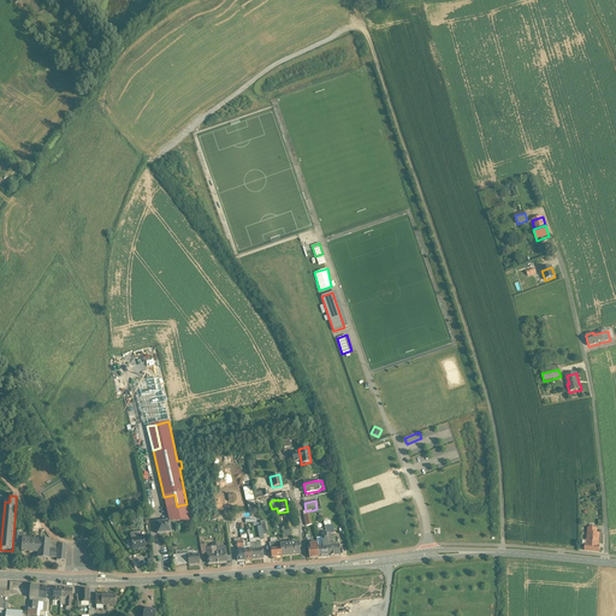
[(177,507),(160,510),(160,509),(155,509),(157,523),(170,522),(170,525),(182,525),(182,523),(182,521),(179,505),(177,507)]
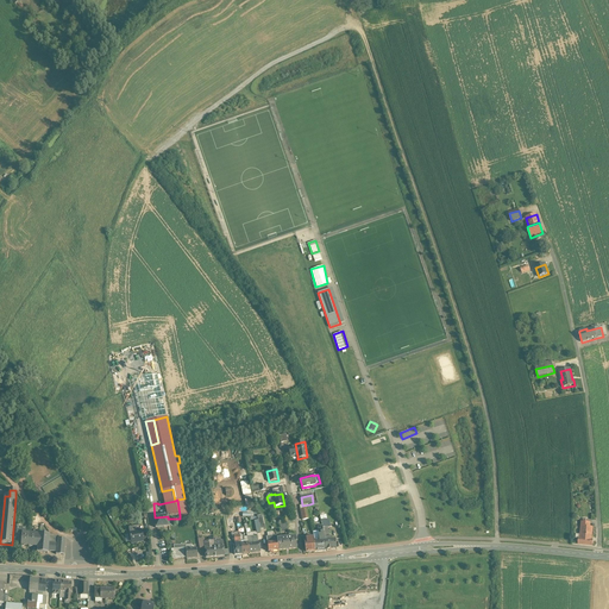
[(168,516),(155,518),(156,528),(169,527),(168,519),(168,516)]
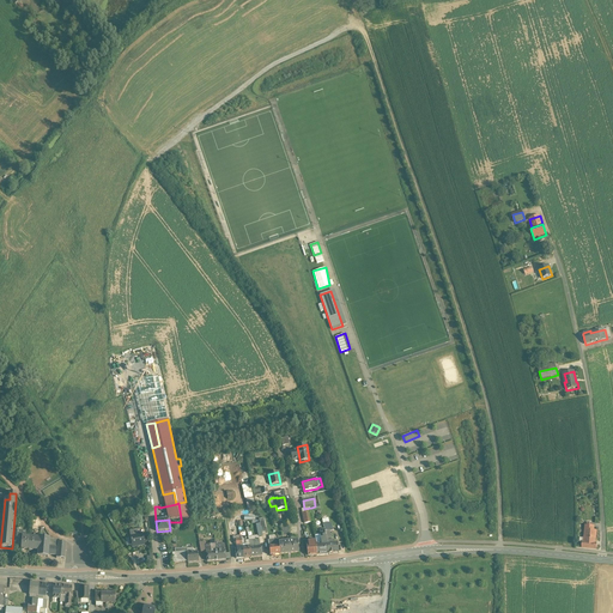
[(325,529),(320,530),(322,544),(319,545),(316,545),(317,556),(329,554),(327,544),(325,533),(325,529)]
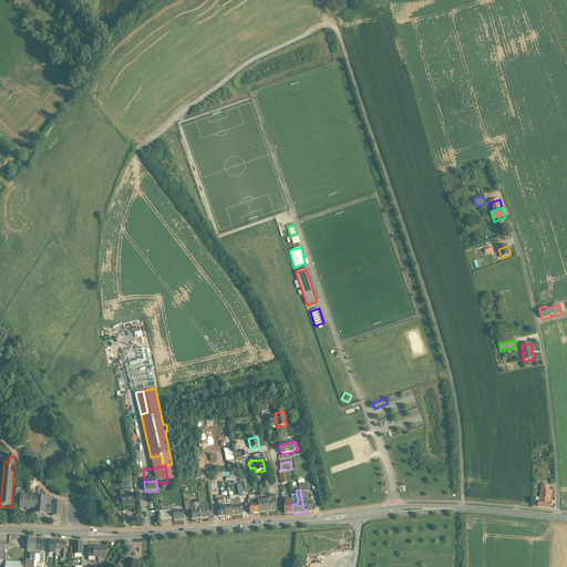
[(126,491),(120,492),(121,497),(122,507),(129,506),(129,505),(134,505),(133,501),(135,501),(134,496),(132,496),(132,495),(127,496),(126,491)]
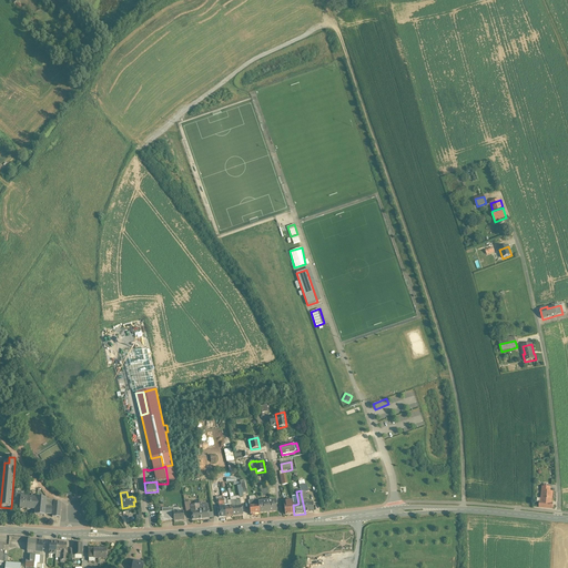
[(543,492),(541,499),(544,499),(543,503),(539,503),(539,508),(553,509),(553,504),(551,504),(553,492),(549,492),(543,492)]
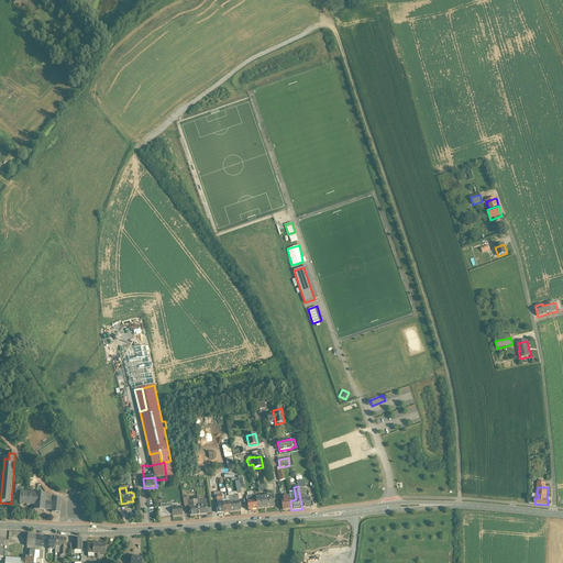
[(24,488),(15,488),(14,494),(19,494),(19,499),(20,500),(20,493),(24,494),(24,488)]
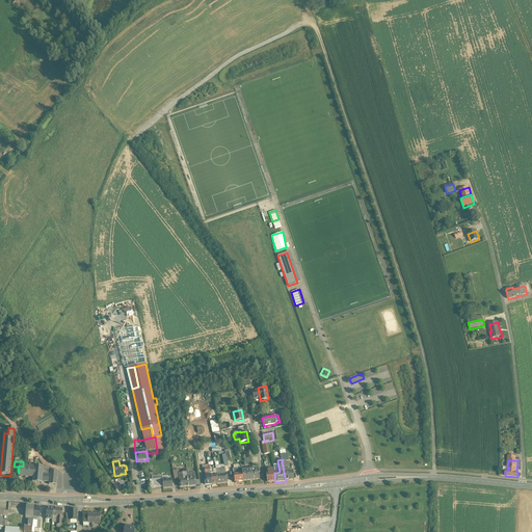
[(286,461),(282,462),(284,472),(286,481),(289,480),(294,480),(293,472),(288,472),(286,461)]
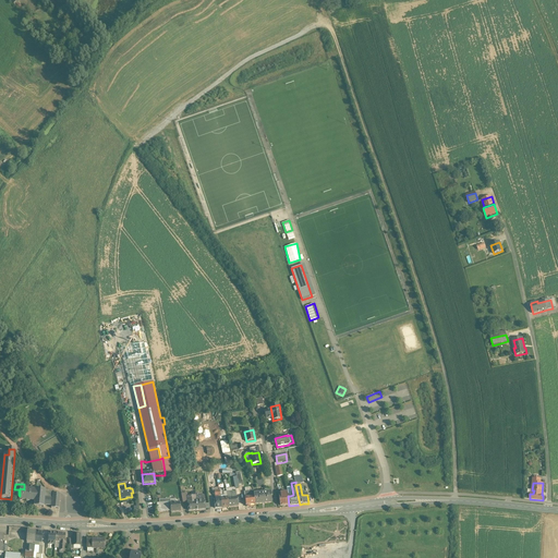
[(36,490),(27,489),(26,500),(35,501),(36,490)]
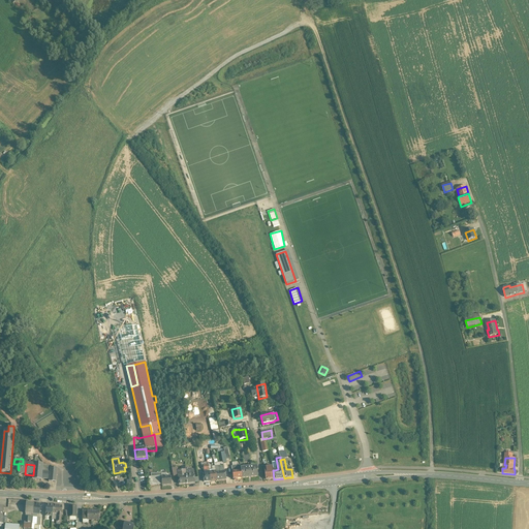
[(42,465),(34,464),(34,465),(33,475),(33,479),(41,480),(41,478),(49,479),(49,473),(42,472),(42,465)]
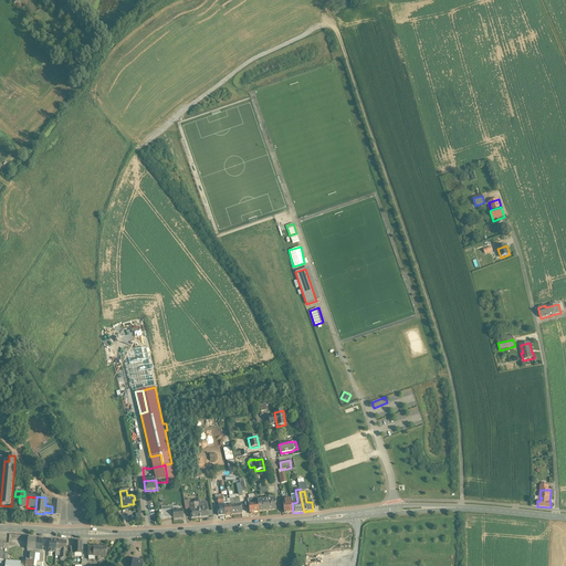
[(258,499),(248,500),(250,513),(259,512),(258,501),(258,499)]
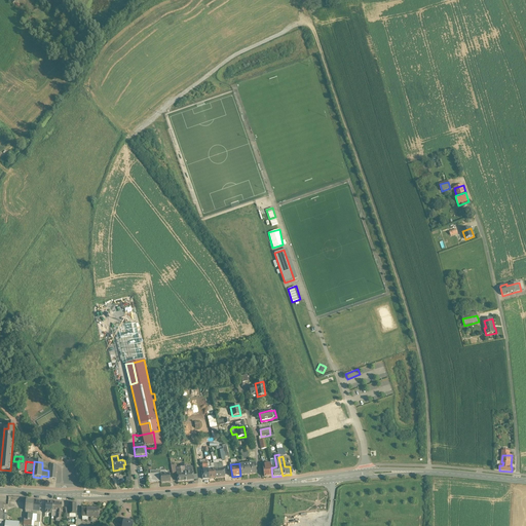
[(55,479),(58,465),(50,464),(48,478),(55,479)]
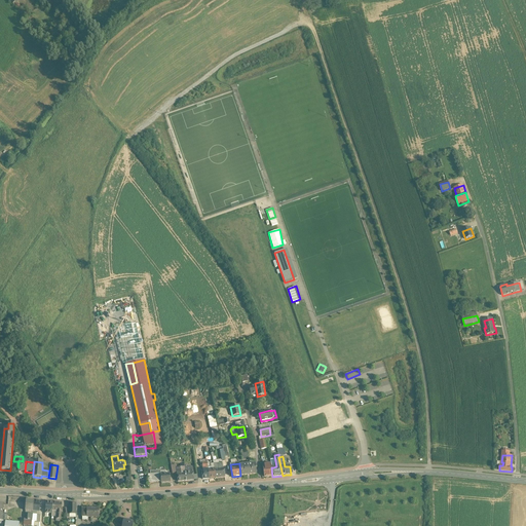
[(255,464),(239,465),(240,476),(256,474),(255,464)]
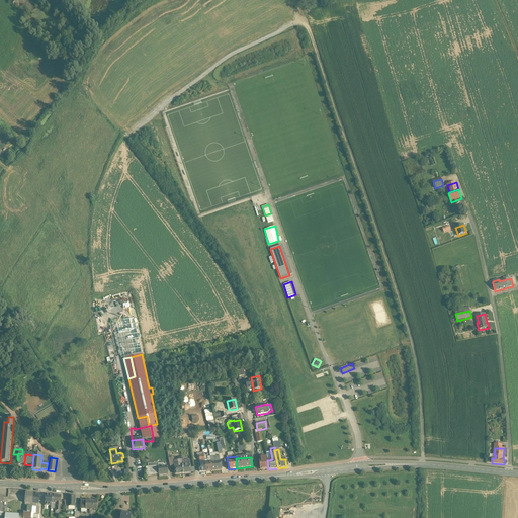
[(267,457),(258,457),(260,469),(268,469),(267,460),(267,457)]
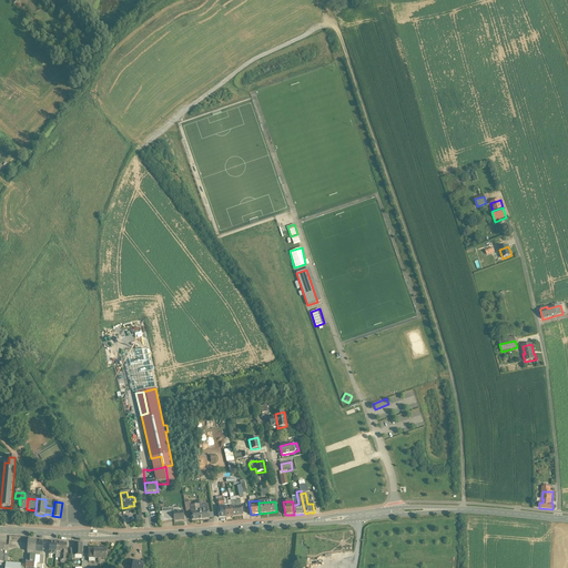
[(199,506),(195,506),(195,505),(191,505),(191,511),(192,520),(210,518),(209,513),(208,505),(200,506),(199,505),(199,506)]
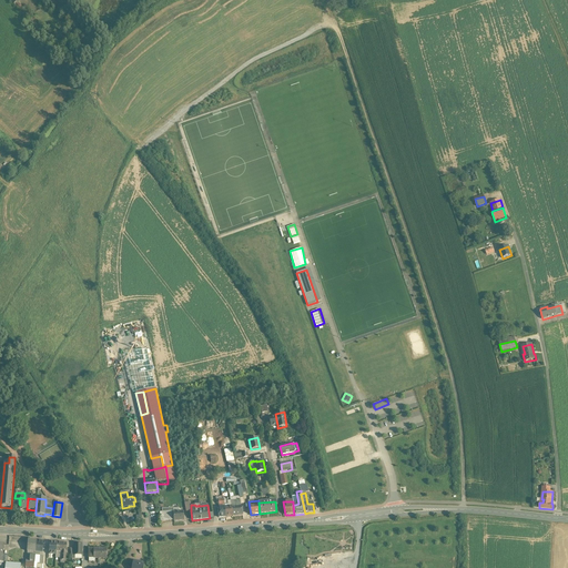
[(233,507),(232,507),(233,516),(243,515),(242,507),(241,507),(233,507)]
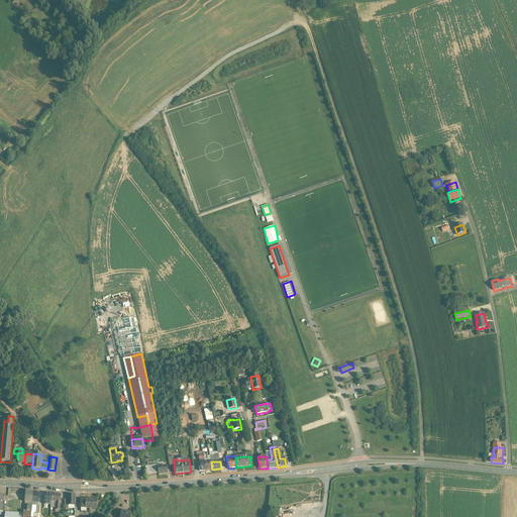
[(147,467),(145,467),(146,476),(158,474),(158,467),(158,466),(149,467),(147,467)]
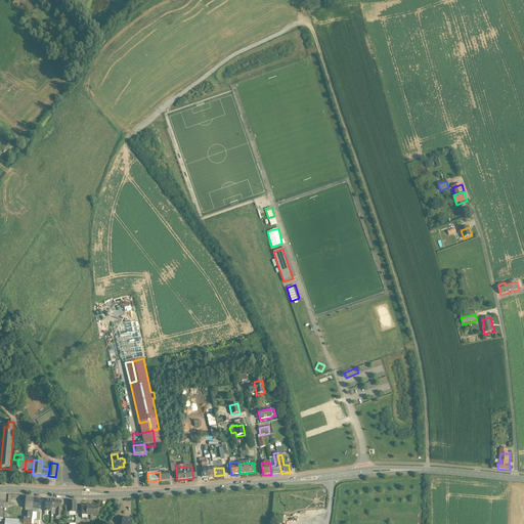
[(160,473),(160,480),(161,481),(170,481),(169,472),(160,473)]
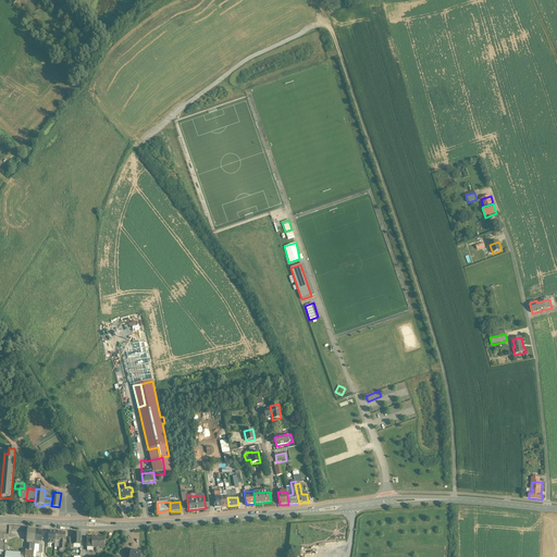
[(36,530),(27,530),(27,537),(28,537),(28,541),(35,542),(36,530)]
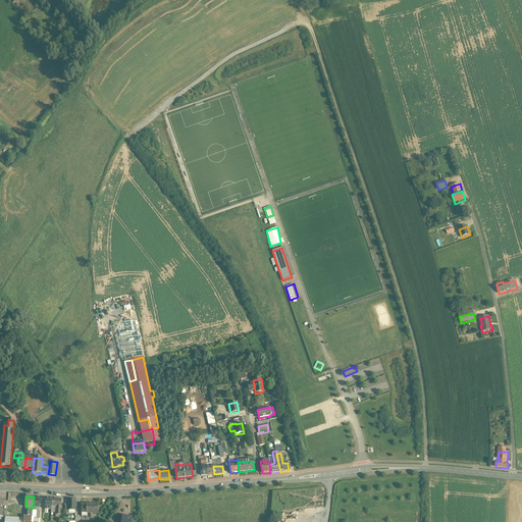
[(41,498),(34,497),(33,508),(39,508),(39,505),(41,505),(41,498)]
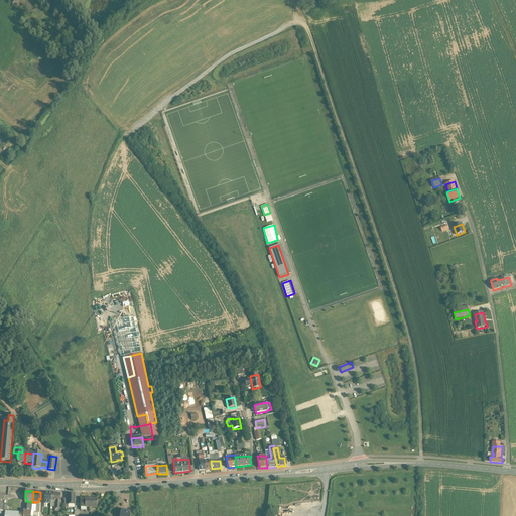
[(60,494),(51,493),(50,504),(50,507),(55,507),(55,509),(59,509),(60,494)]
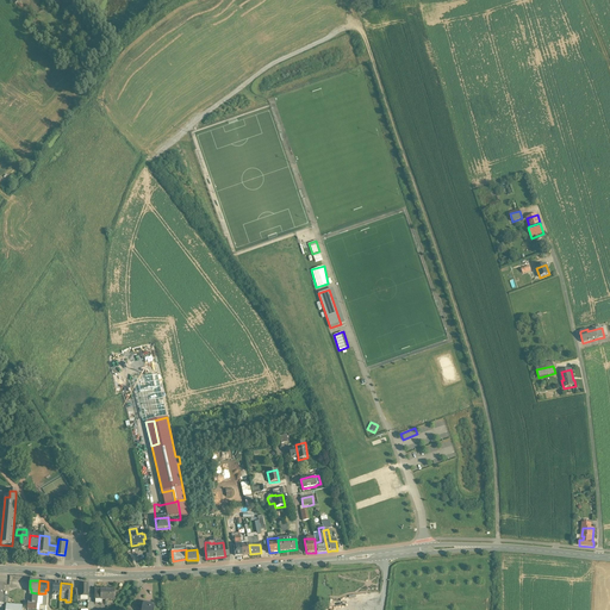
[(114,590),(95,590),(95,599),(106,599),(114,599),(114,590)]
